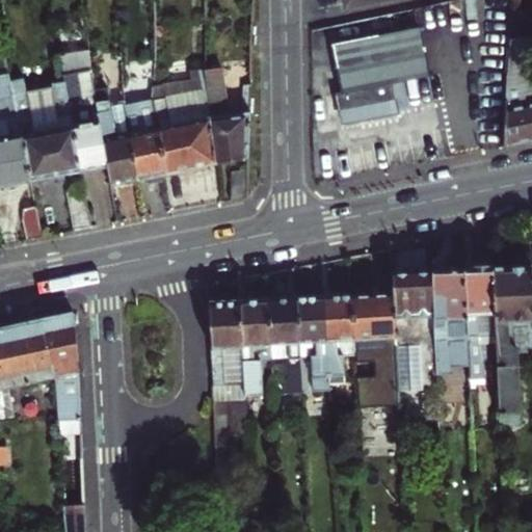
[(420,28),(333,45),(342,91),(336,92),(341,117),(397,106),(393,82),(429,75),(420,28)]
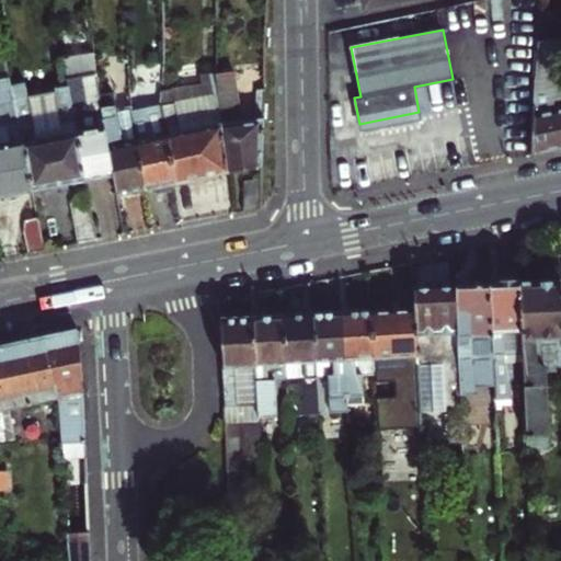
[(535,80),(531,155),(560,148),(560,79),(551,80),(554,31),(537,30),(535,80)]
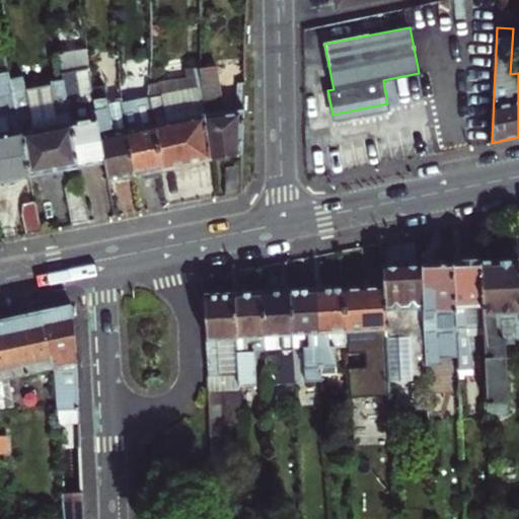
[(85,49),(59,53),(62,73),(88,67),(85,49)]
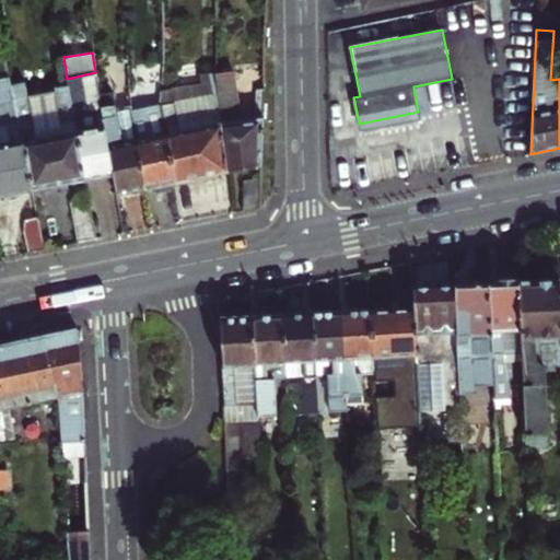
[(221,123),(228,172),(261,165),(264,118),(255,119),(241,120),(234,71),(216,73),(218,86),(221,123)]
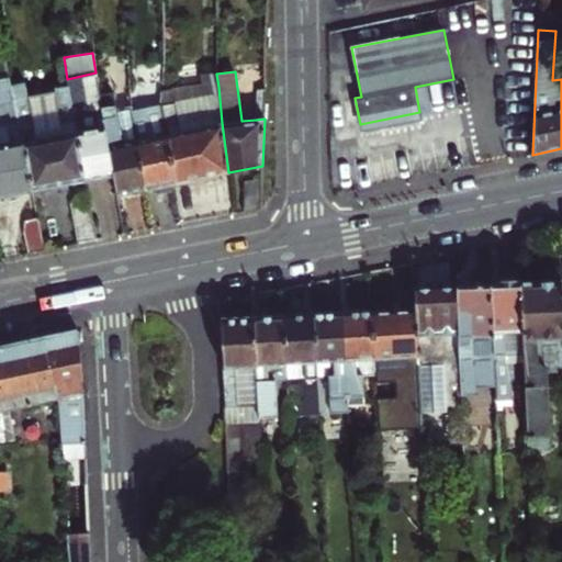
[(67,85),(86,180),(113,175),(99,94),(96,72),(67,79),(67,85)]
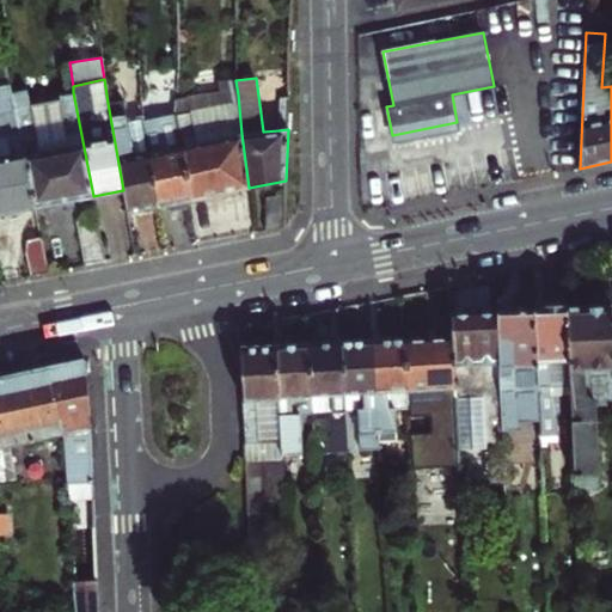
[(219,92),(176,101),(176,109),(187,106),(188,112),(230,105),(227,97),(238,95),(236,80),(218,83),(219,92)]
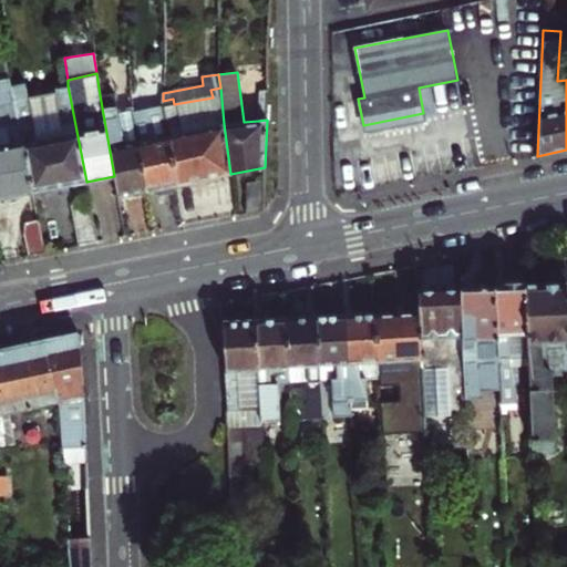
[(22,196),(21,193),(32,192),(10,85),(9,79),(0,79),(0,197),(3,197),(4,199),(8,202),(20,199),(22,196)]
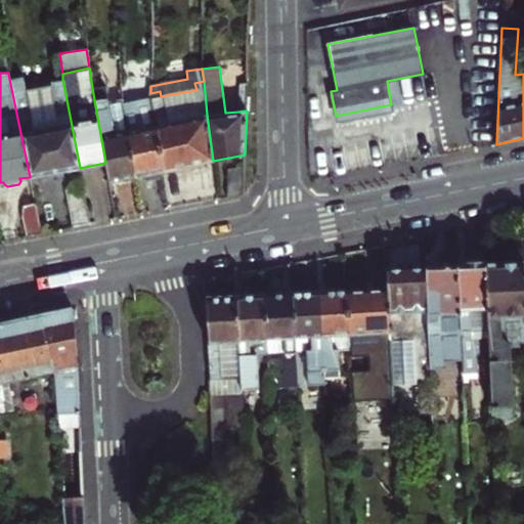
[(9,79),(30,177),(80,168),(62,79),(51,82),(51,84),(26,89),(23,77),(9,79)]
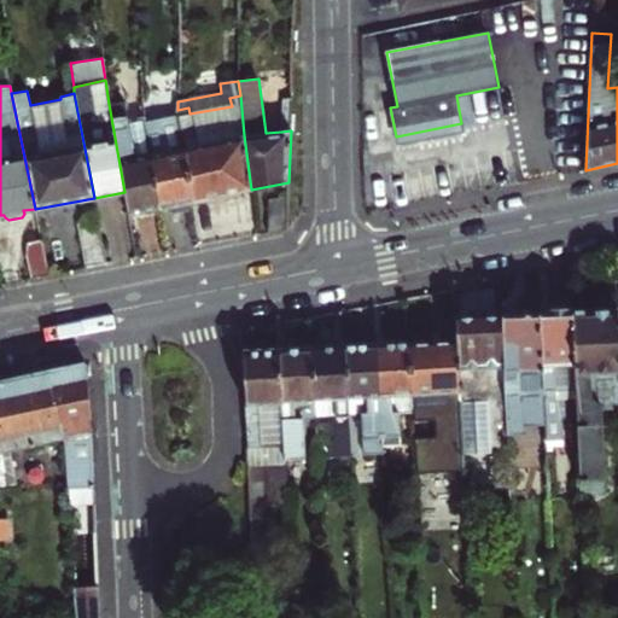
[(192,202),(251,190),(244,135),(240,95),(229,98),(232,106),(190,114),(188,108),(178,110),(178,116),(184,147),(192,202)]
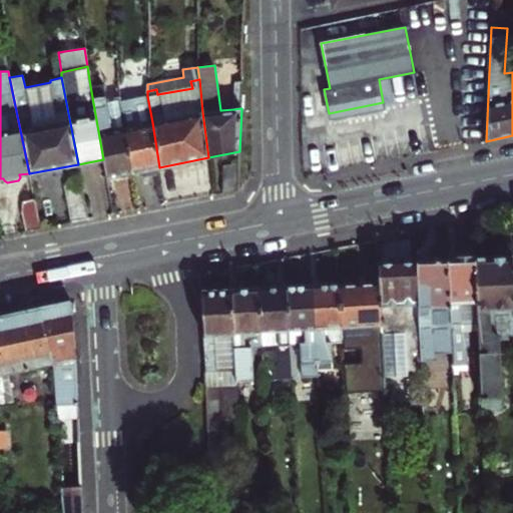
[(233,109),(241,108),(242,80),(234,82),(233,109)]
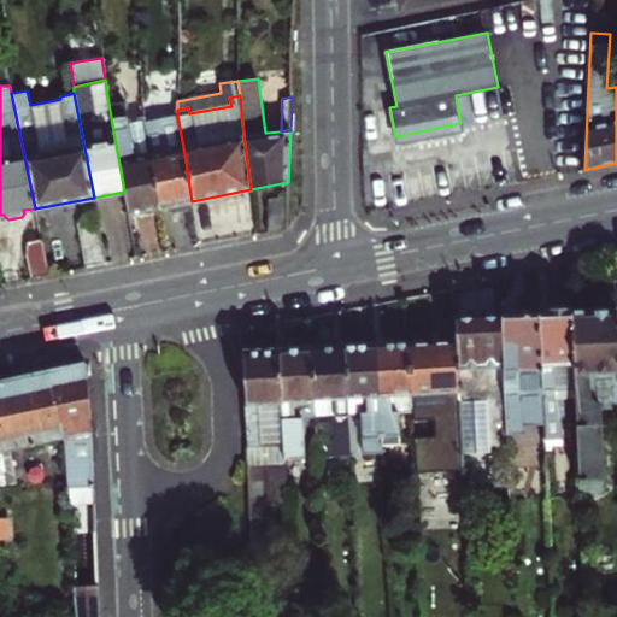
[(109,104),(124,192),(129,215),(159,209),(144,122),(144,117),(128,121),(124,103),(109,104)]
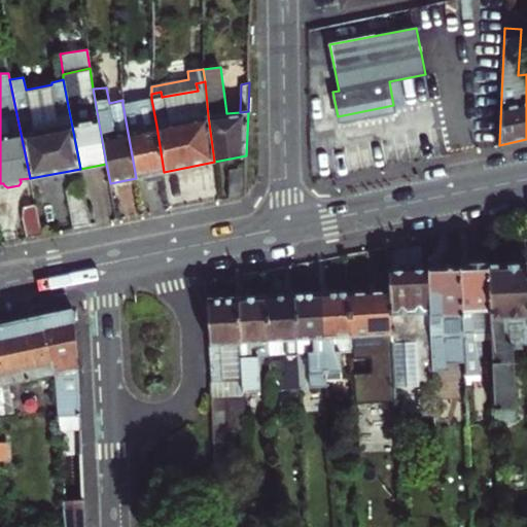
[(164,172),(156,126),(151,99),(123,104),(136,178),(145,176),(145,179),(148,180),(160,178),(162,176),(161,173),(164,172)]
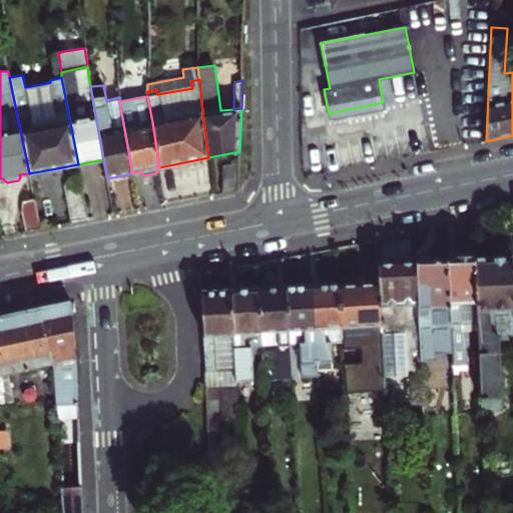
[(314,124),(323,166),(438,142),(429,100),(331,120),(314,124)]
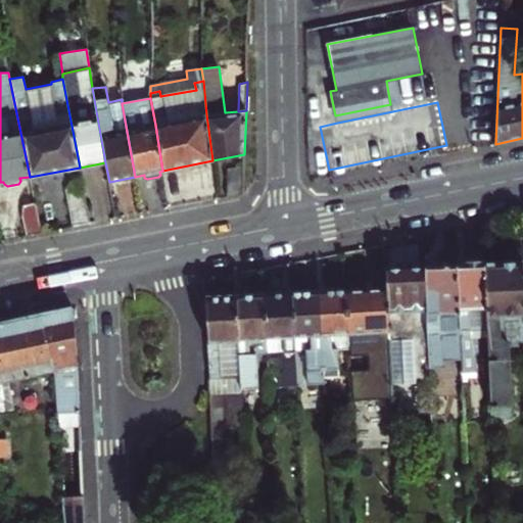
[(65,188),(73,228),(90,224),(82,180),(69,183),(65,188)]
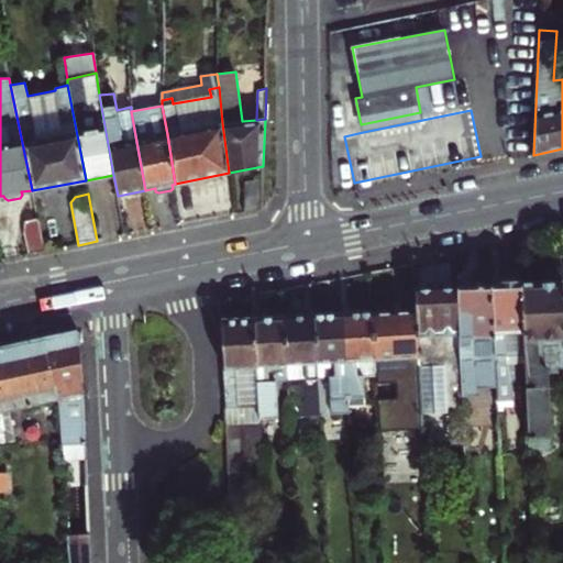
[(24,232),(29,255),(44,252),(37,219),(24,221),(24,232)]
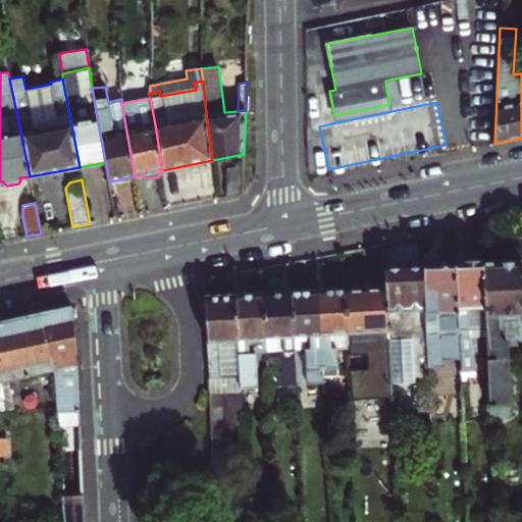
[(521,260),(483,263),(487,343),(487,351),(490,417),(511,416),(508,345),(518,344),(521,338),(521,260)]
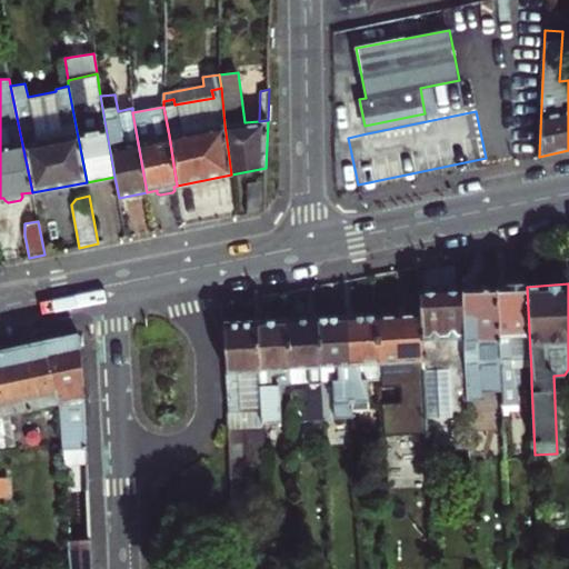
[(497,288),(498,325),(501,393),(502,412),(507,412),(507,406),(517,405),(516,389),(519,389),(519,383),(519,379),(517,379),(517,373),(531,373),(527,287),(497,288)]
